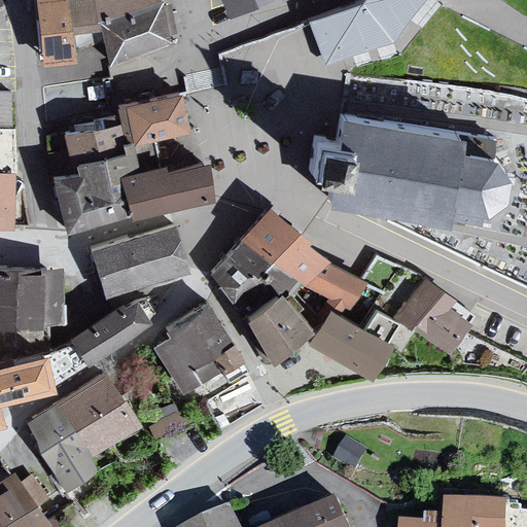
[(152,0),(26,0),(36,67),(69,64),(63,33),(95,32),(92,22),(153,1),(152,0)]
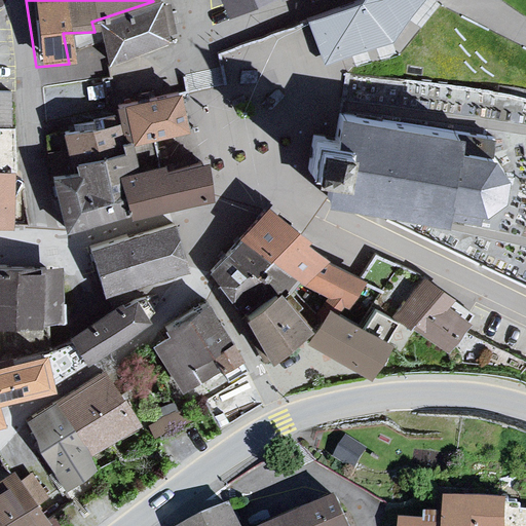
[(259,0),(217,0),(224,13),(259,0)]
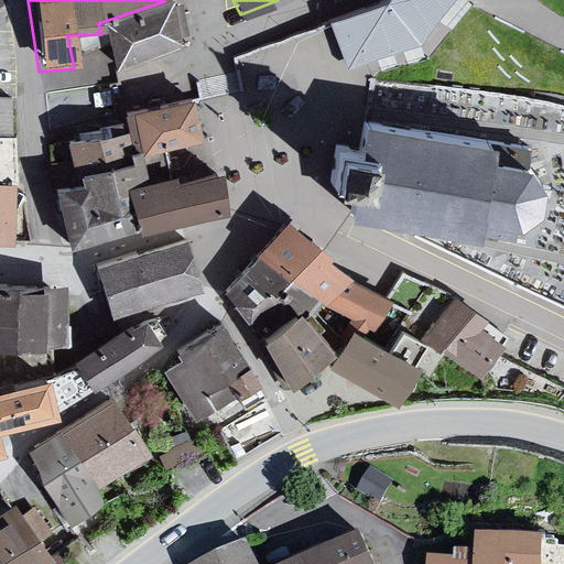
[(379,0),(329,20),(345,65),(420,38),(446,0),(379,0)]
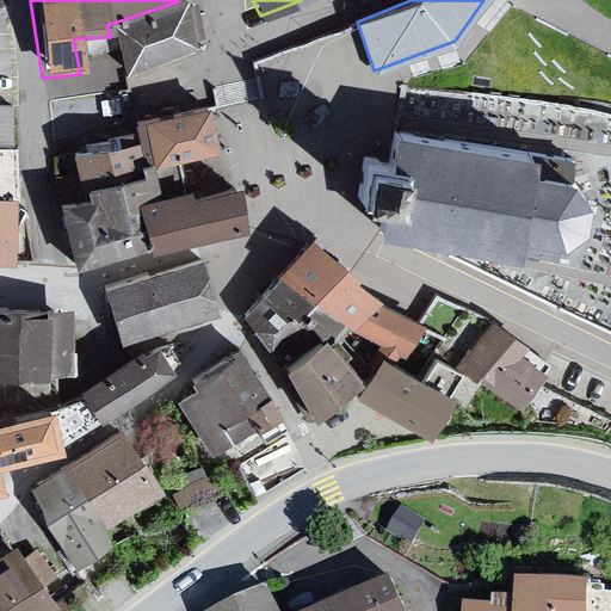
[(110,37),(121,76),(198,50),(189,7),(178,10),(178,1),(106,25),(110,37)]
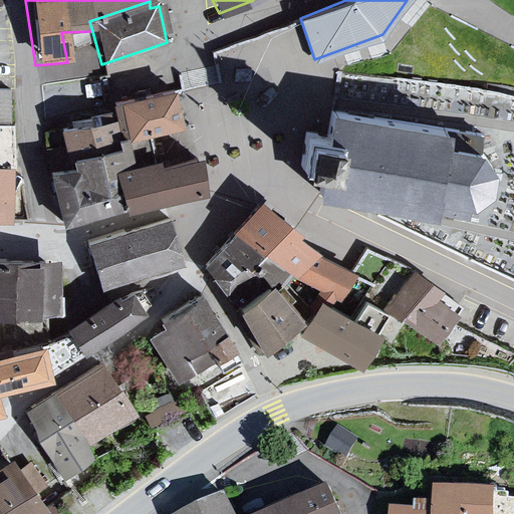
[(0,116),(12,117),(12,81),(0,81),(0,116)]
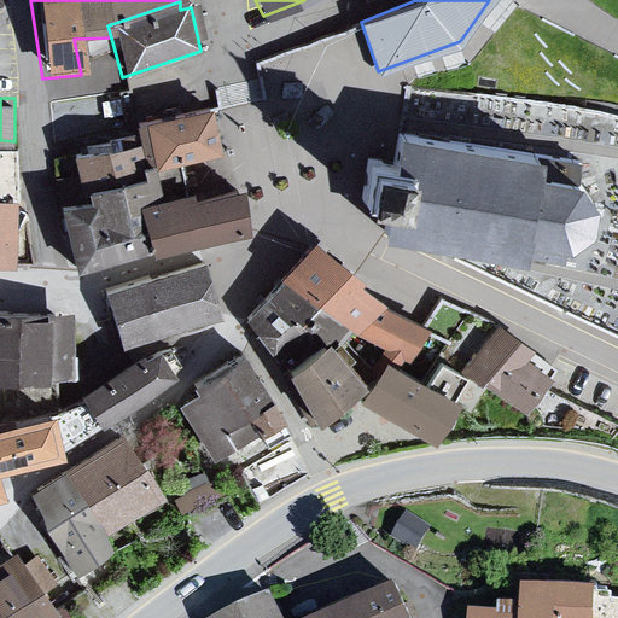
[(208,111),(135,126),(147,164),(149,170),(215,157),(208,111)]
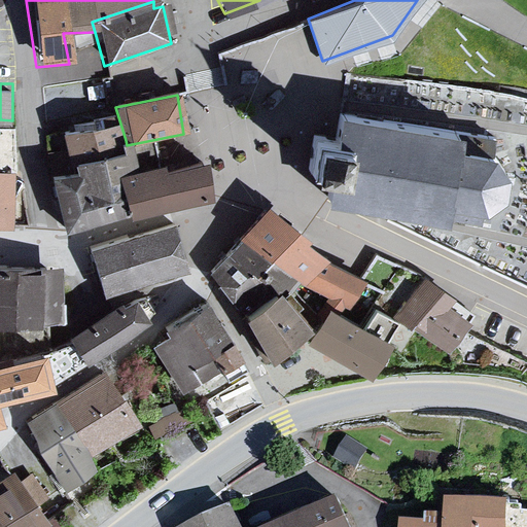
[(327,169),(325,196),(390,206),(483,222),(486,207),(502,192),(504,167),(490,146),(455,140),(457,125),(347,107),(340,106),(335,132),(312,129),(307,166),(327,169)]
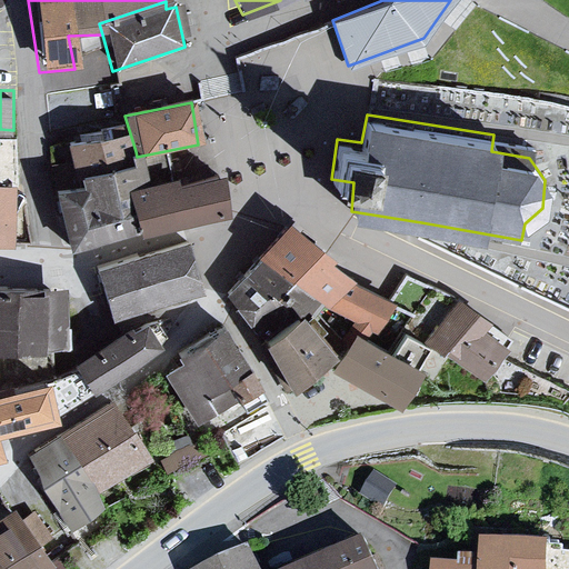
[(72,246),(133,231),(122,186),(140,181),(136,151),(128,153),(125,131),(65,143),(77,188),(55,190),(72,246)]
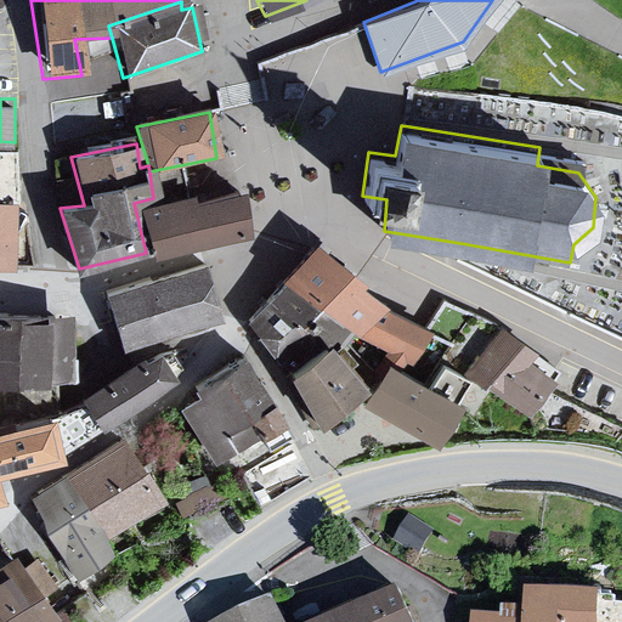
[(243,236),(231,188),(187,202),(185,192),(153,198),(134,203),(146,253),(146,258),(243,236)]
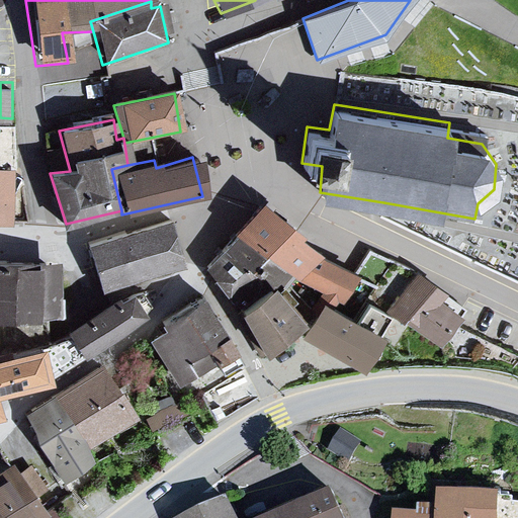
[(11,165),(0,164),(0,219),(8,220),(11,165)]
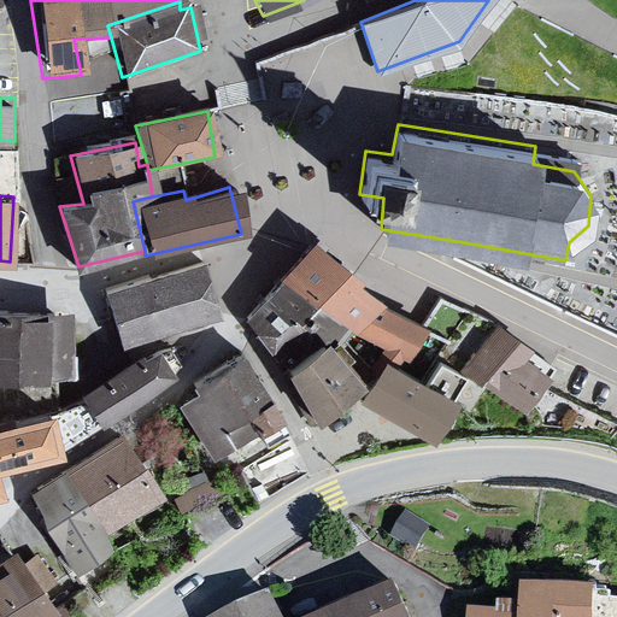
[(405,360),(411,362),(432,331),(386,309),(388,306),(363,288),(366,285),(316,244),(283,282),(352,331),(385,350),(371,369),(382,374),(387,365),(398,371),(405,360)]
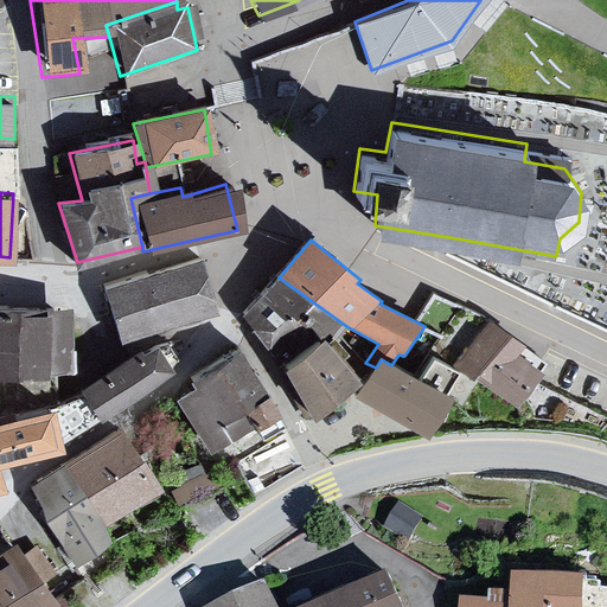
[(198,257),(106,285),(121,336),(213,307),(198,257)]
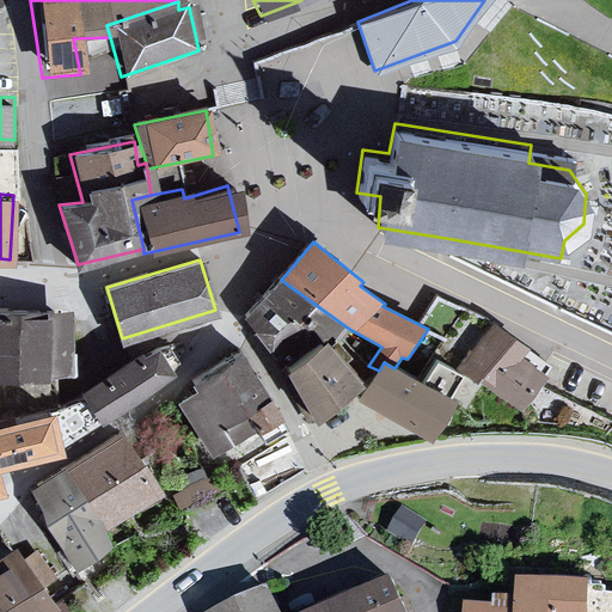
[(281,280),(244,319),(291,377),(329,344),(331,347),(349,329),(281,280)]
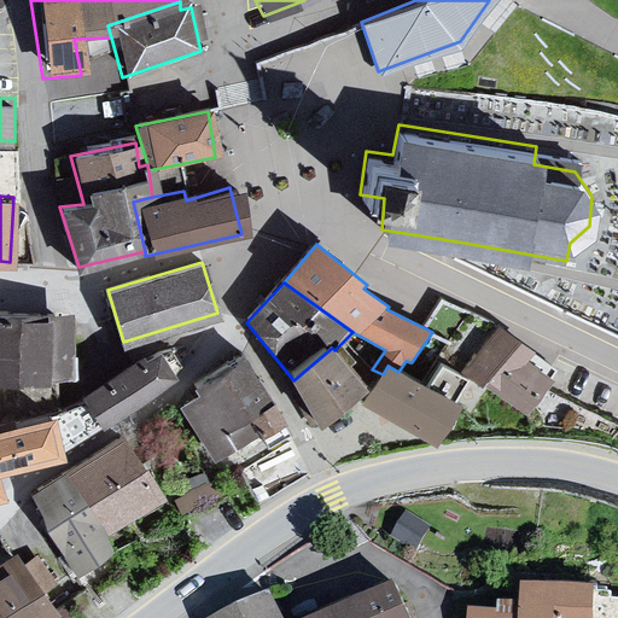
[(65,312),(0,309),(0,373),(65,372),(65,312)]
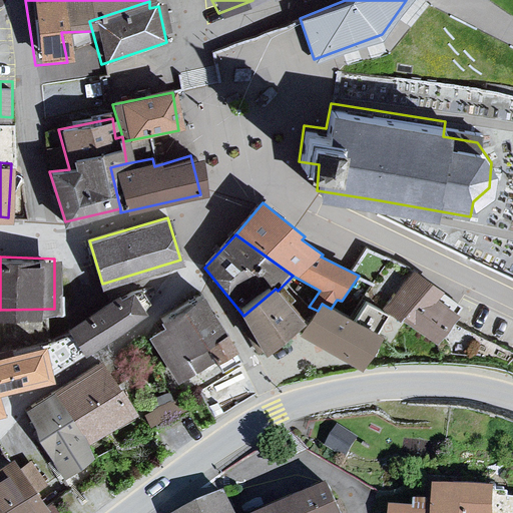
[(381,311),(433,349),(455,313),(434,301),(436,296),(407,273),(381,311)]
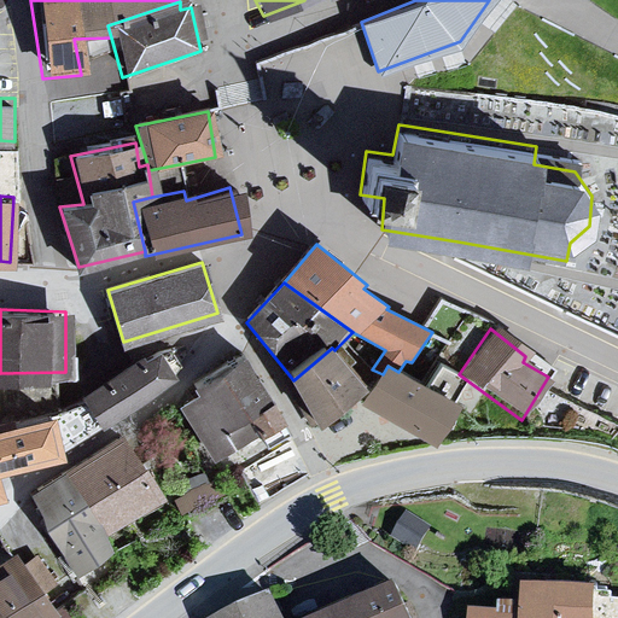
[(155,343),(75,395),(98,430),(168,377),(164,367),(155,343)]
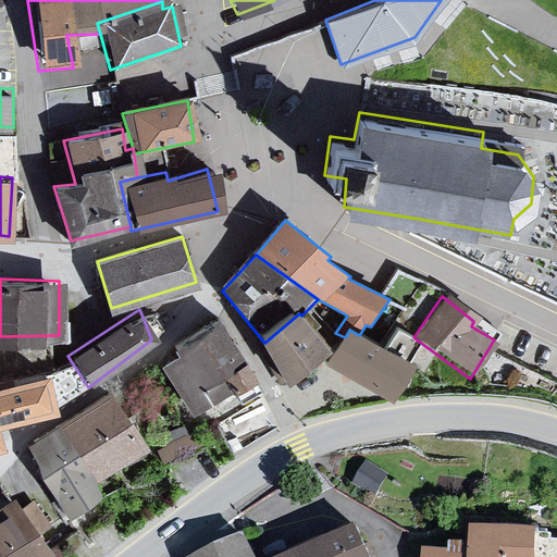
[(299,313),(264,343),(291,387),(334,354),(301,316),(299,313)]
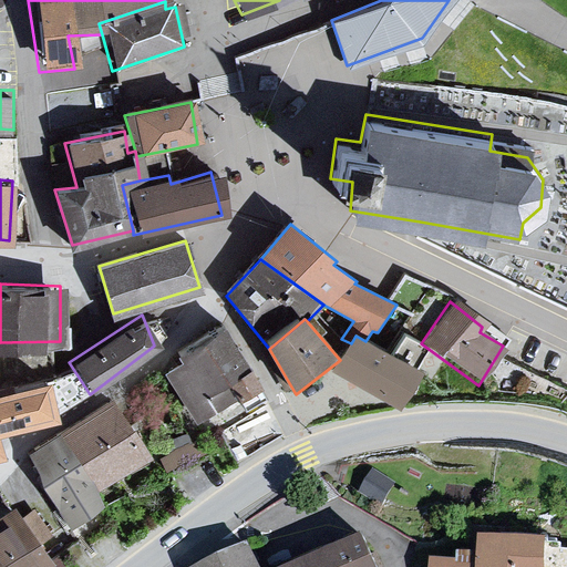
[(219,325),(169,353),(174,363),(162,371),(191,425),(258,389),(219,325)]
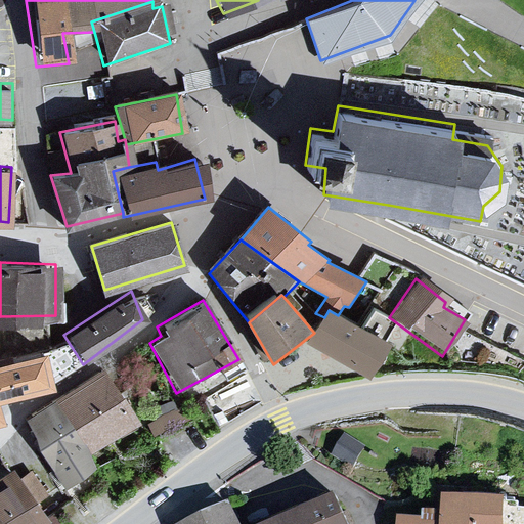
[(324,317),(309,342),(372,380),(389,346),(338,315),(329,310),(324,317)]
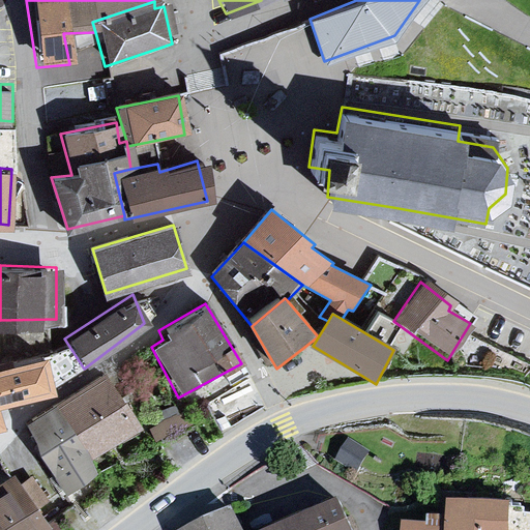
[(140,431),(98,373),(23,424),(32,454),(62,498),(95,476),(85,463),(140,431)]
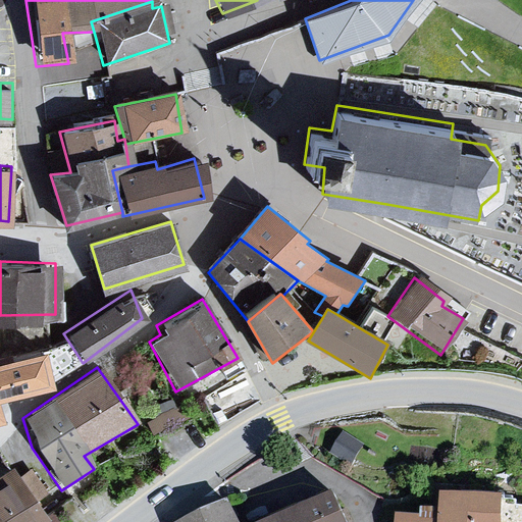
[(45,521),(8,467),(0,472),(0,521),(45,521)]
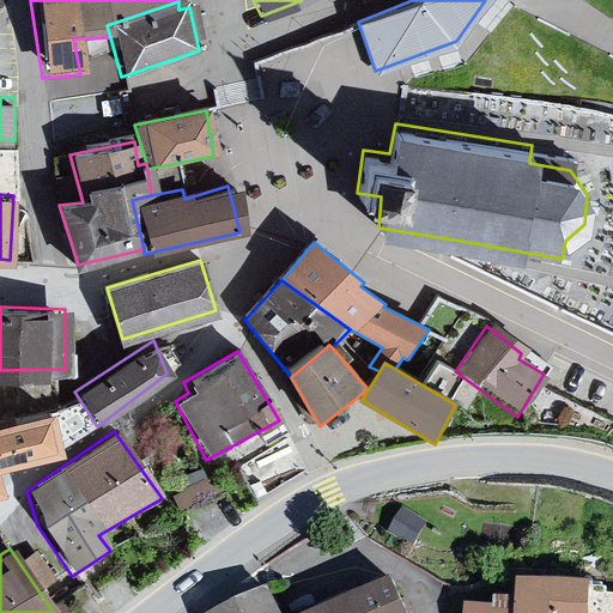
[(406,612),(393,582),(317,612),(406,612)]
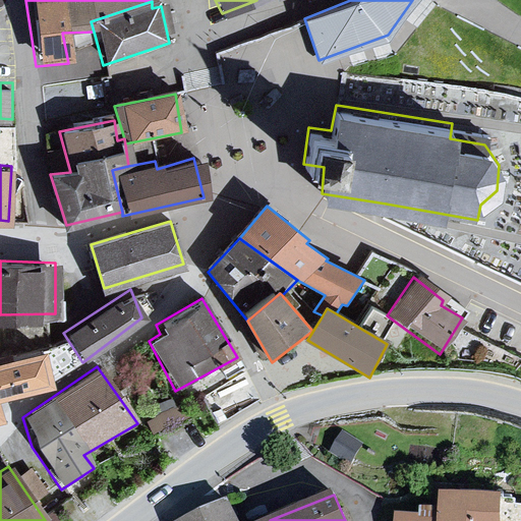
[(501,520),(503,497),(442,495),(440,517),(439,520),(501,520)]
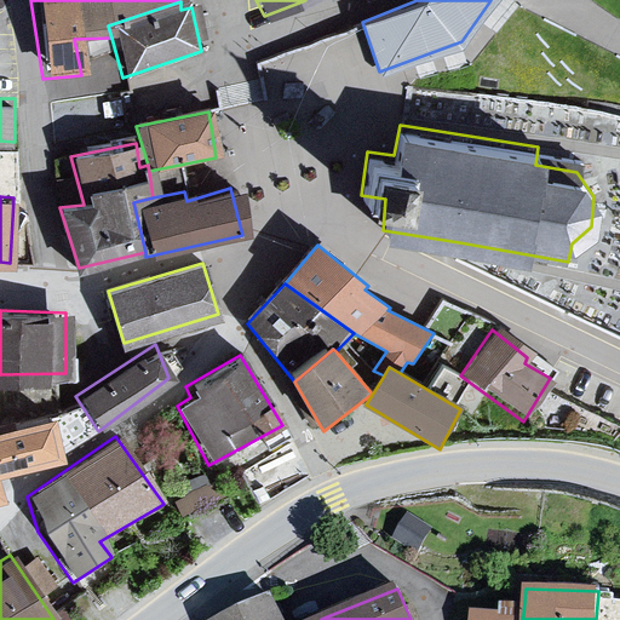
[(279,619),(268,601),(227,619),(279,619)]
